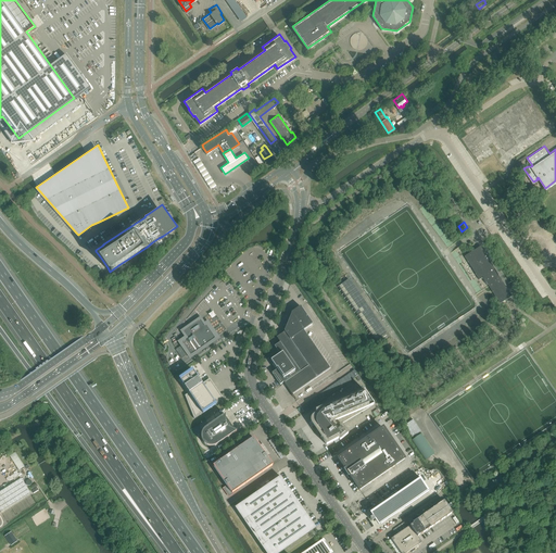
[(478,249),(477,247),(465,254),(479,277),(482,275),(487,281),(488,281),(500,301),(512,293),(483,249),(482,248),(481,248),(480,248),(479,248),(478,248),(478,249)]
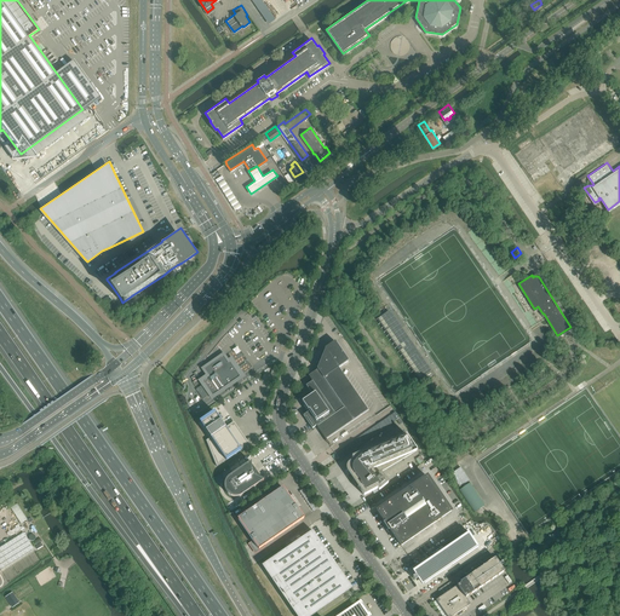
[(431,369),(390,309),(377,317),(418,379),(431,369)]
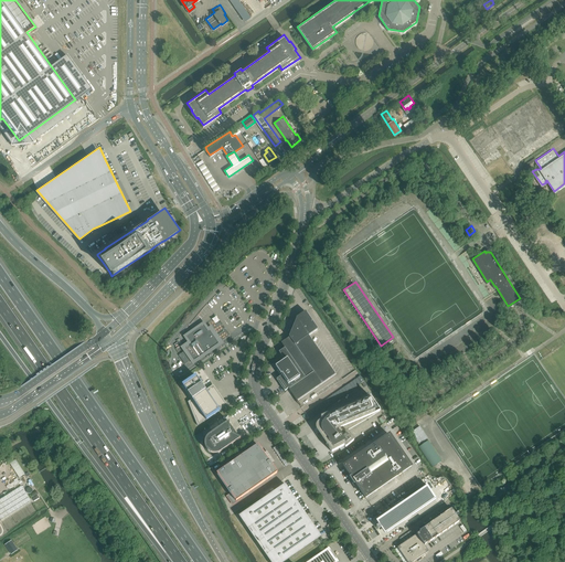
[(297,398),(336,371),(309,332),(318,327),(306,308),(296,315),(296,316),(289,333),(289,335),(281,340),(285,345),(278,349),(284,357),(278,360),(281,364),(277,368),(280,373),(276,377),(285,389),(305,374),(306,375),(289,386),(297,399),(298,399),(297,398)]
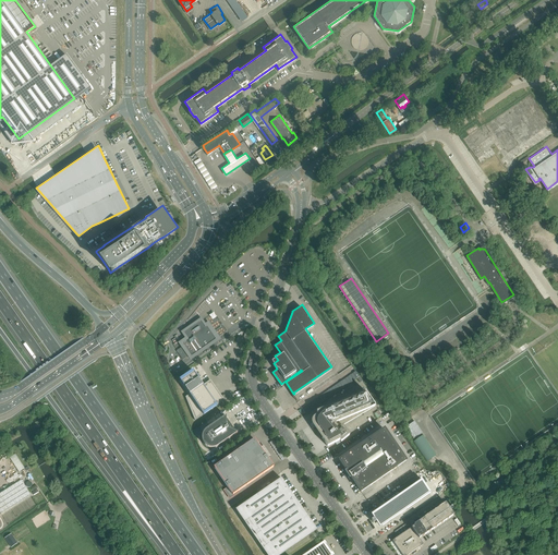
[(177,348),(182,357),(190,352),(191,354),(193,353),(193,354),(195,353),(195,352),(203,347),(203,348),(207,345),(207,344),(218,336),(214,329),(208,322),(205,324),(201,317),(183,329),(187,336),(181,340),(183,344),(177,348)]
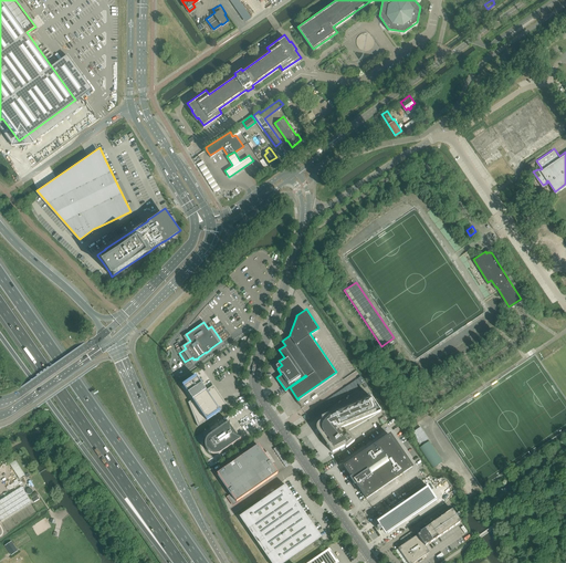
[(192,397),(188,399),(198,423),(198,424),(206,417),(207,418),(220,408),(227,404),(212,383),(206,387),(196,374),(182,383),(192,397)]
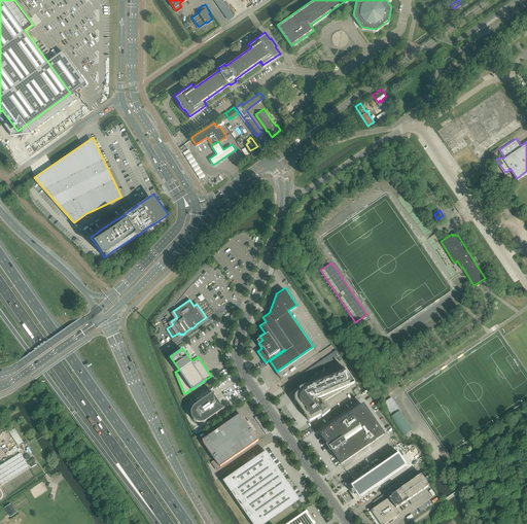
[(323,399),(324,398),(354,381),(354,380),(343,364),(325,375),(304,383),(300,385),(299,386),(300,387),(300,389),(295,391),(295,392),(294,393),(294,394),(294,395),(294,396),(294,397),(295,398),(309,418),(309,419),(310,419),(320,413),(321,413),(322,414),(323,414),(329,409),(329,408),(329,407),(323,399)]
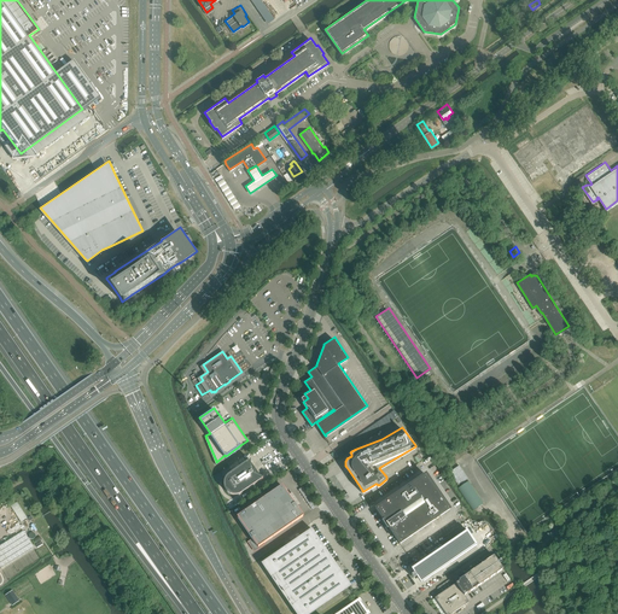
[(256,468),(256,467),(255,466),(251,461),(250,461),(250,457),(228,472),(228,473),(227,473),(226,474),(225,475),(225,477),(225,478),(223,479),(223,480),(223,481),(223,483),(225,484),(225,485),(225,486),(226,487),(227,489),(227,490),(228,490),(229,491),(231,491),(232,492),(233,492),(235,492),(238,492),(239,491),(240,491),(263,475),(260,474),(256,468)]
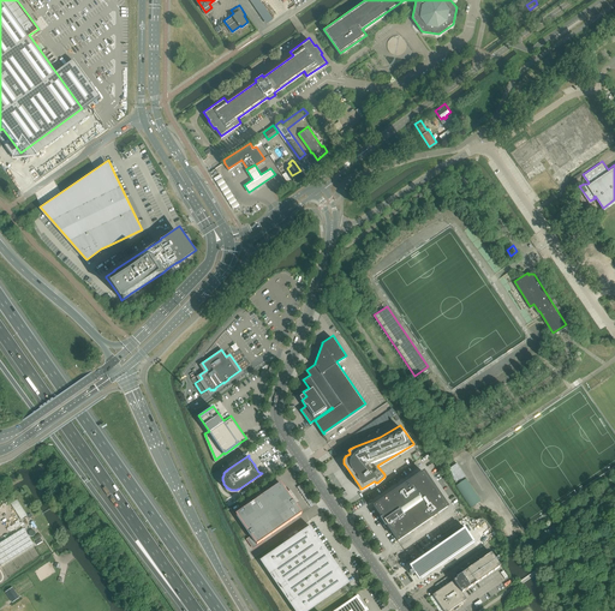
[(466,473),(457,460),(447,467),(455,480),(459,478),(460,480),(455,483),(470,505),(482,498),(466,475),(463,478),(461,477),(466,473)]
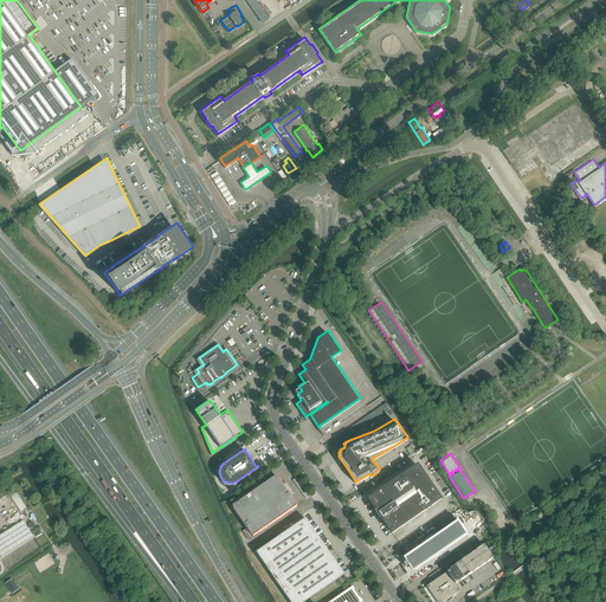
[(440,497),(417,463),(393,479),(388,483),(368,496),(375,507),(374,509),(375,511),(378,515),(380,513),(382,516),(392,530),(426,506),(426,507),(431,504),(440,497)]
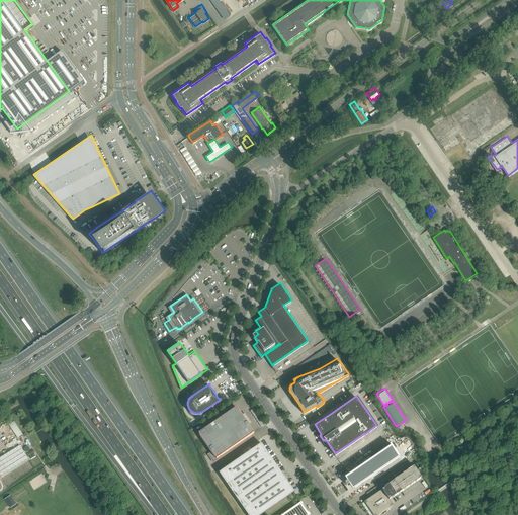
[(198,431),(212,451),(211,451),(210,450),(208,451),(208,453),(209,454),(211,454),(212,455),(213,458),(254,430),(236,405),(198,431)]
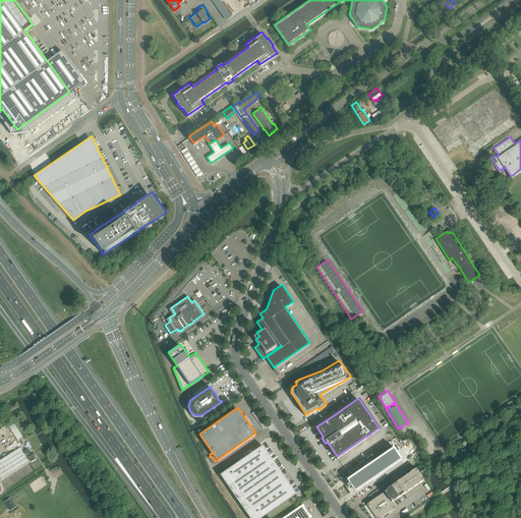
[(268,424),(255,408),(251,410),(263,427),(268,424)]
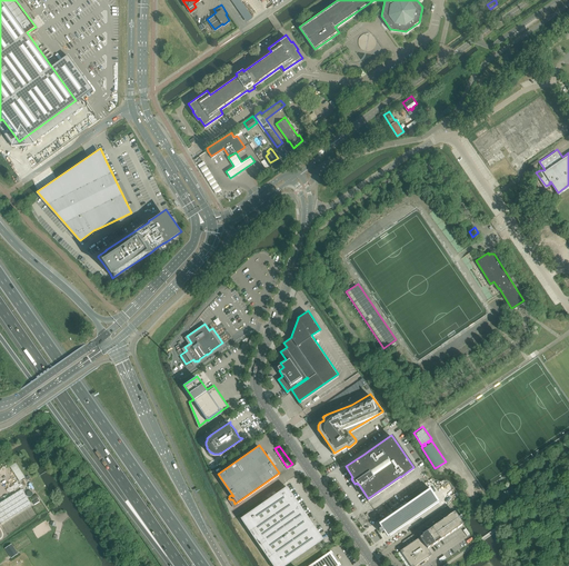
[(17,459),(11,463),(20,477),(26,474),(17,459)]
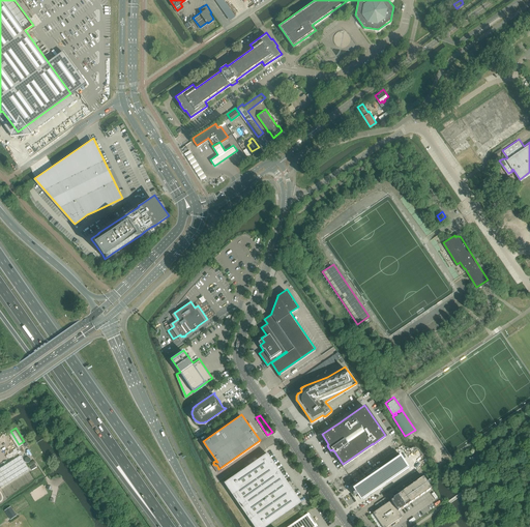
[(370,474),(352,486),(355,490),(353,491),(354,494),(357,492),(360,498),(378,486),(380,485),(385,481),(386,480),(400,471),(401,470),(408,465),(398,449),(366,470),(370,474)]
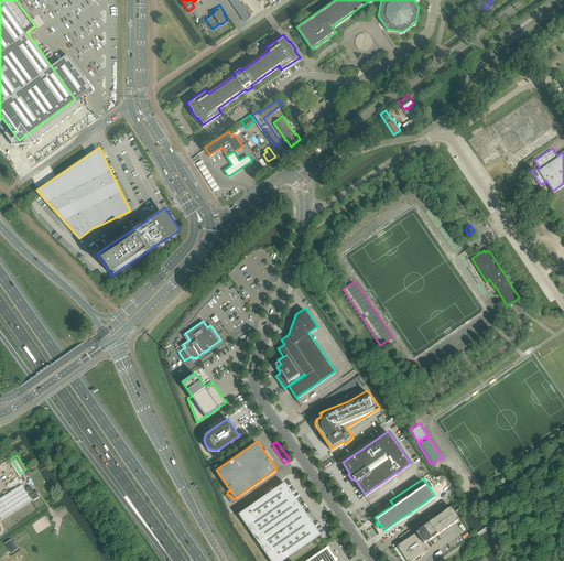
[(284,481),(238,513),(271,560),(279,560),(321,533),(310,517),(284,481)]
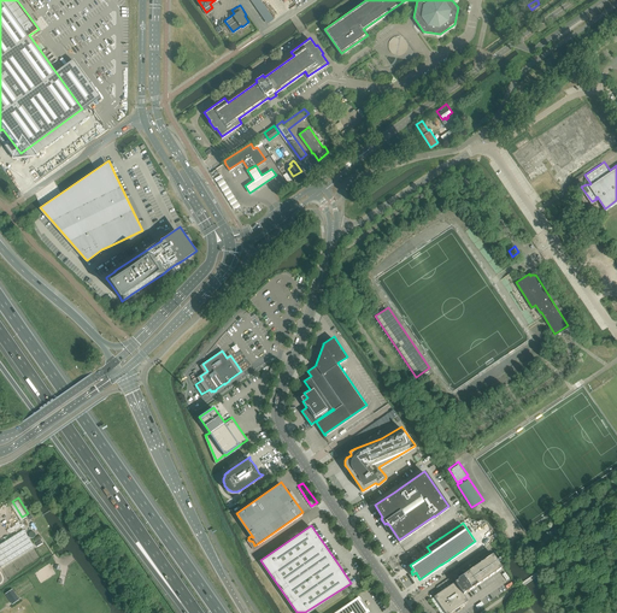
[(23,528),(0,541),(0,563),(1,565),(34,543),(23,528)]
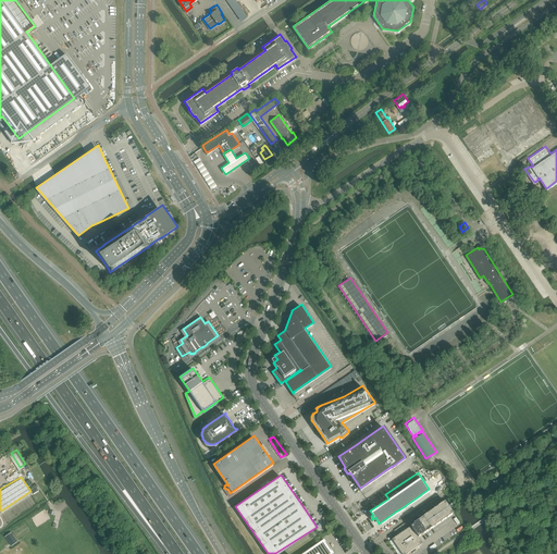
[(421,532),(453,511),(445,499),(416,519),(413,520),(413,521),(411,524),(410,524),(396,533),(392,537),(404,553),(411,549),(412,551),(415,549),(416,548),(415,545),(422,541),(418,534),(421,532)]
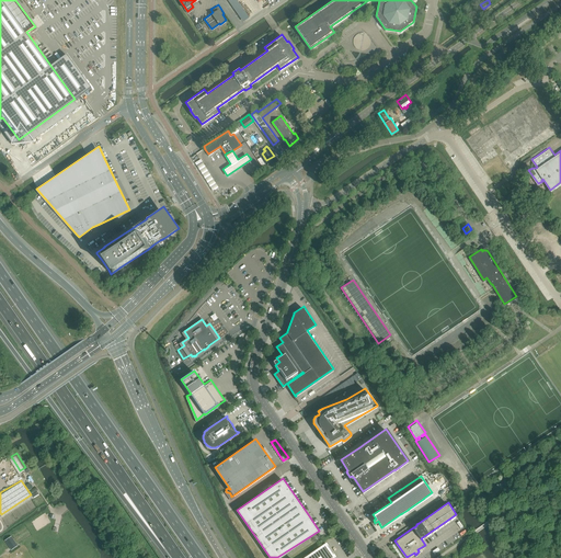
[(11,534),(6,538),(11,547),(15,545),(14,544),(16,543),(12,537),(13,537),(11,534)]
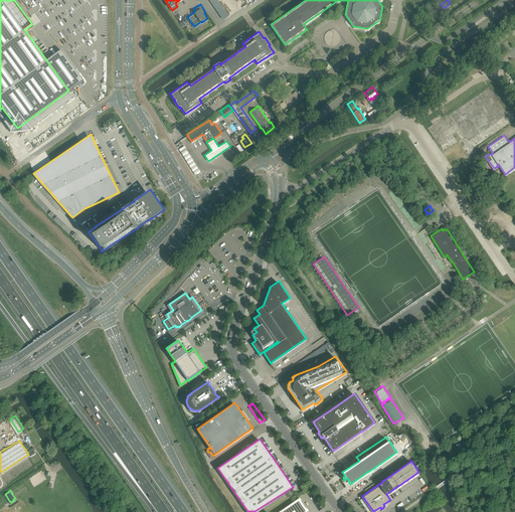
[(303,511),(308,509),(300,496),(277,511),(303,511)]
